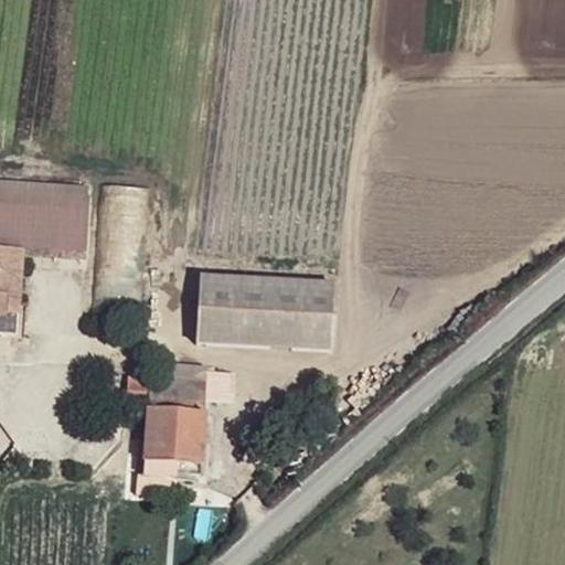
[(0,333),(17,336),(22,256),(85,260),(91,188),(0,181),(0,333)]
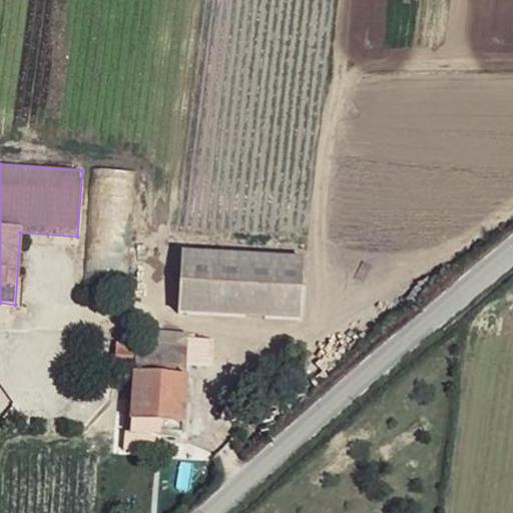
[(302,252),(190,248),(178,247),(176,308),(300,313),(302,252)]
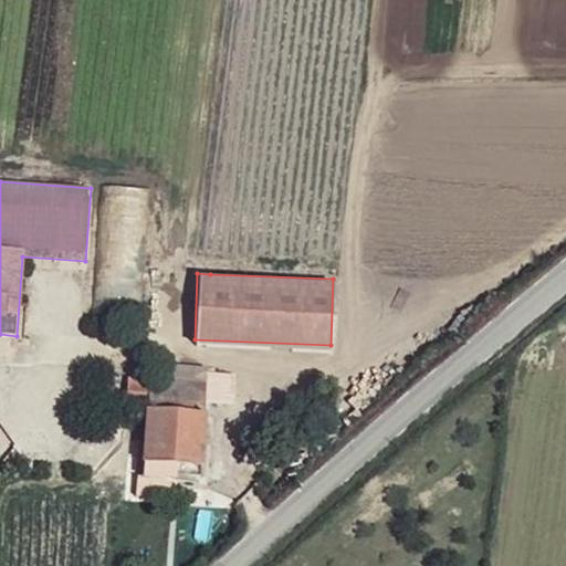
[(153,377),(154,377),(202,379),(203,368),(205,362),(155,359),(153,377)]
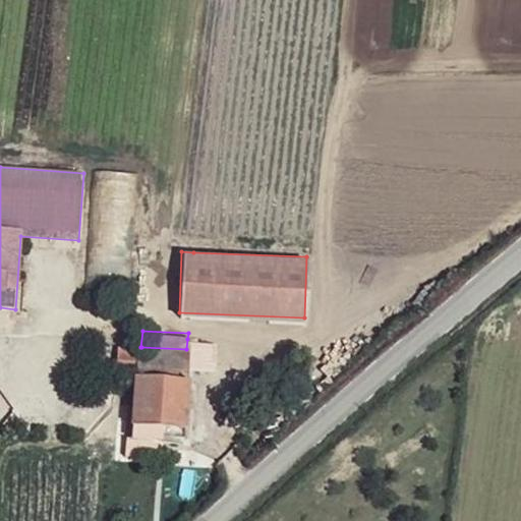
[(211,341),(187,339),(186,349),(194,351),(210,353),(211,341)]
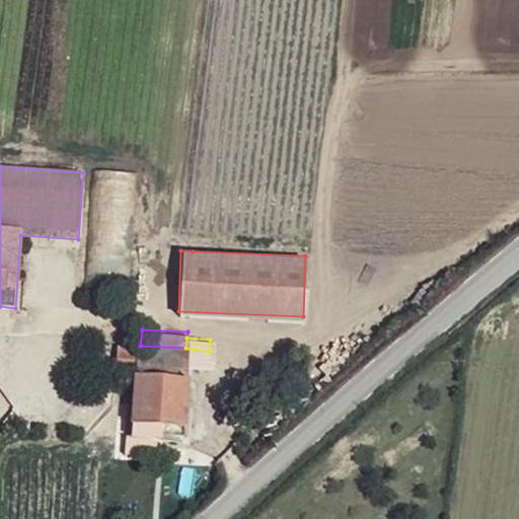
[(117,370),(127,371),(129,344),(117,344),(117,370)]
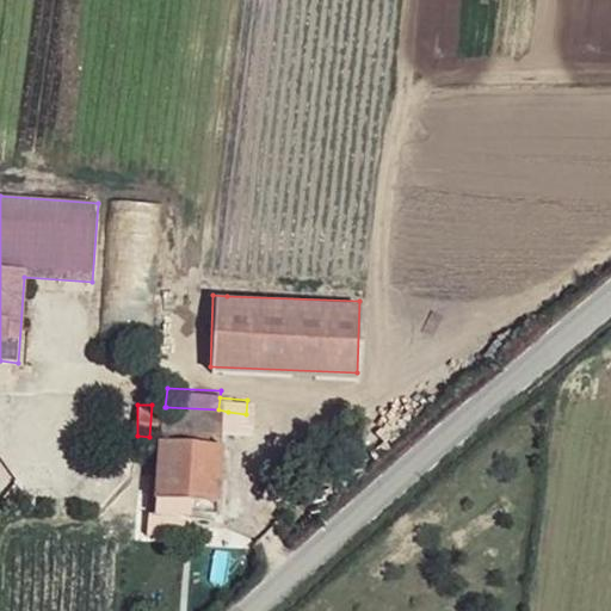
[(165,407),(152,405),(149,437),(162,436),(166,407),(165,407)]
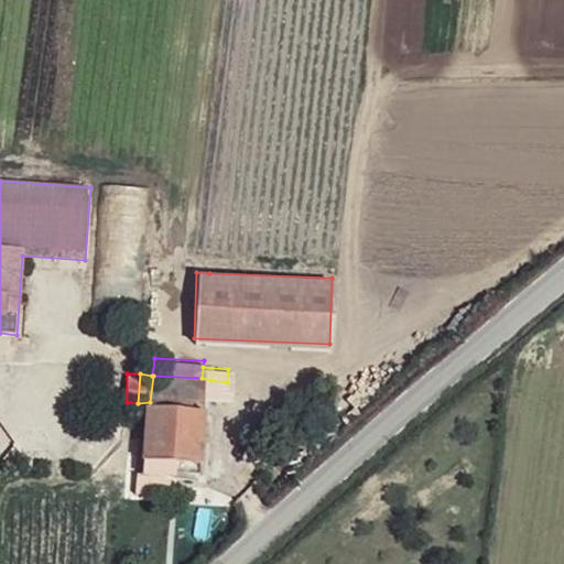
[(202,378),(153,376),(150,402),(144,473),(203,476),(210,380),(202,378)]
